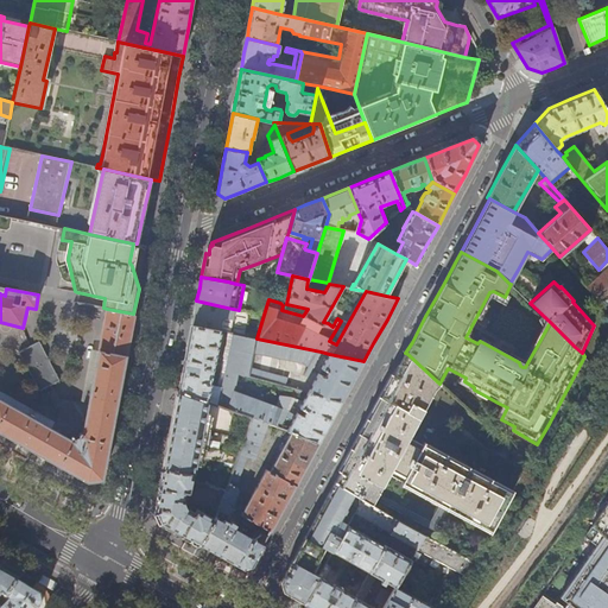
[(223,322),(227,308),(196,301),(195,311),(191,325),(219,331),(221,321),(223,322)]
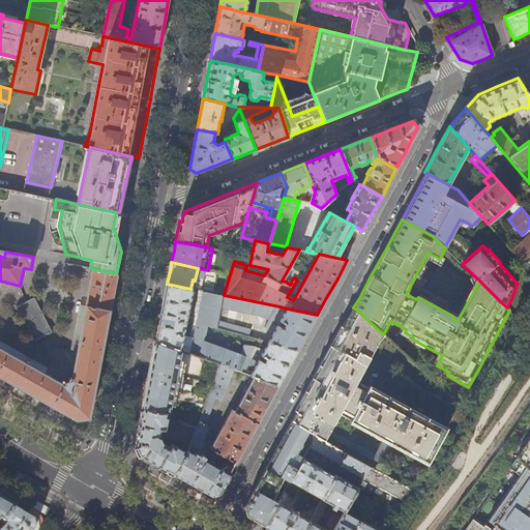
[(0,376),(77,419),(89,417),(106,328),(112,298),(116,273),(93,269),(77,353),(59,350),(52,352),(53,354),(51,364),(46,375),(29,364),(30,363),(29,361),(27,360),(26,360),(25,362),(7,353),(6,353),(0,349),(0,376)]
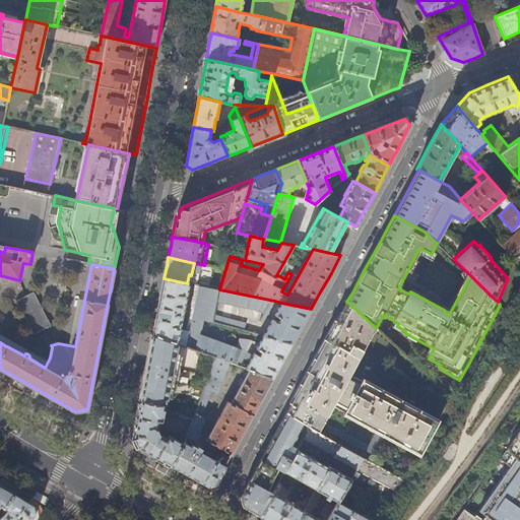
[(190,283),(187,283),(164,278),(158,306),(156,319),(153,334),(153,335),(186,347),(198,285),(195,284),(184,342),(179,341),(190,283)]
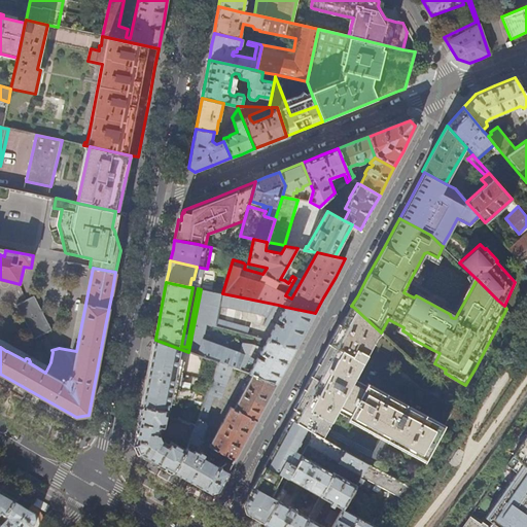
[(222,293),(201,289),(188,352),(217,362),(232,367),(242,371),(255,346),(251,344),(245,345),(240,353),(204,341),(207,324),(216,327),(216,326),(218,319),(220,306),(222,293)]
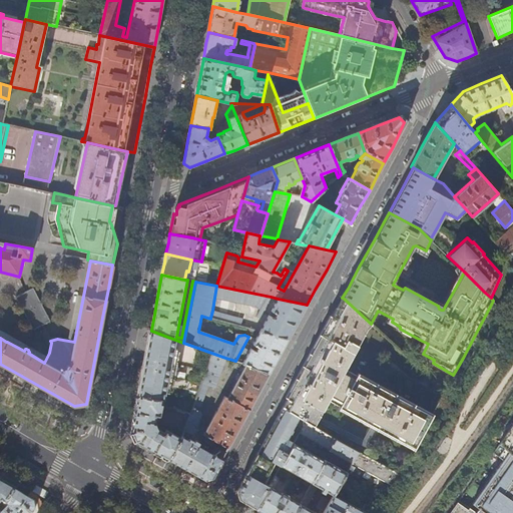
[(259,319),(271,297),(216,286),(214,298),(260,311),(255,318),(259,319)]
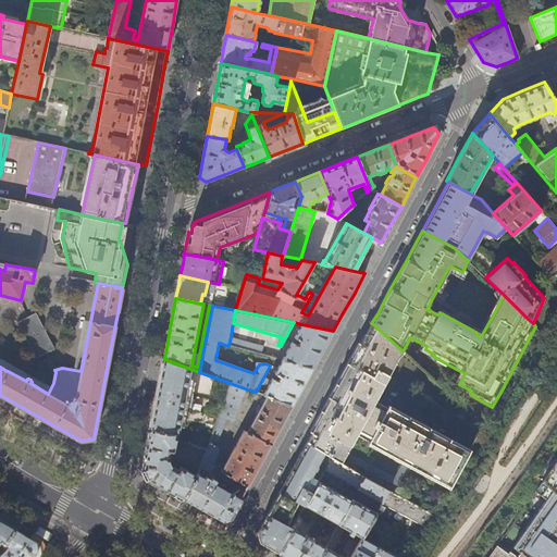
[(19,322),(38,359),(56,349),(36,313),(19,322)]
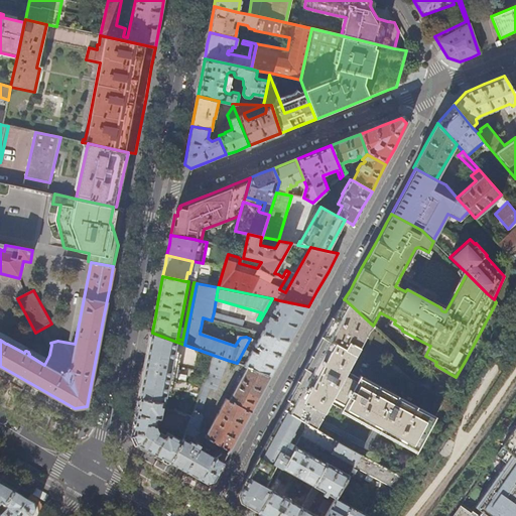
[(345,372),(368,331),(373,326),(345,299),(334,318),(329,328),(294,391),(284,409),(307,424),(312,427),(328,400),(341,406),(340,409),(339,410),(416,450),(427,429),(434,417),(356,377),(356,378),(354,381),(344,375),(345,372)]
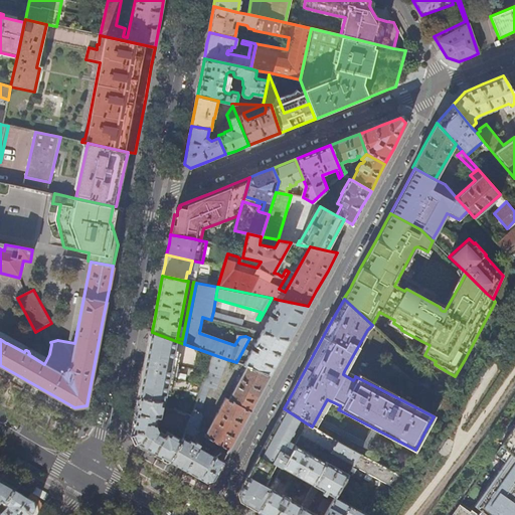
[(298,325),(308,306),(279,300),(261,332),(290,340),(298,325)]
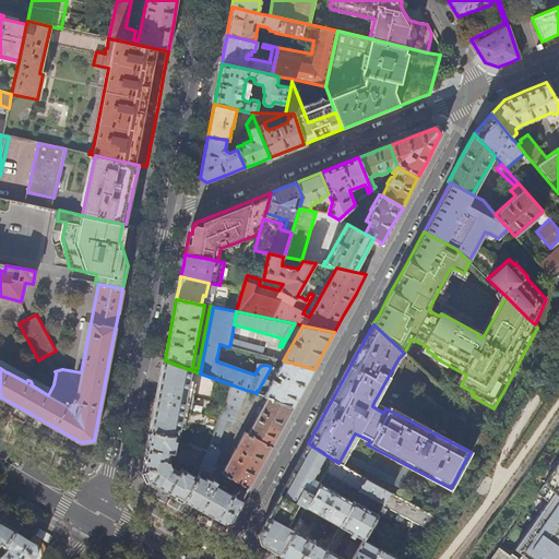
[(232,339),(229,346),(262,355),(264,347),(232,339)]
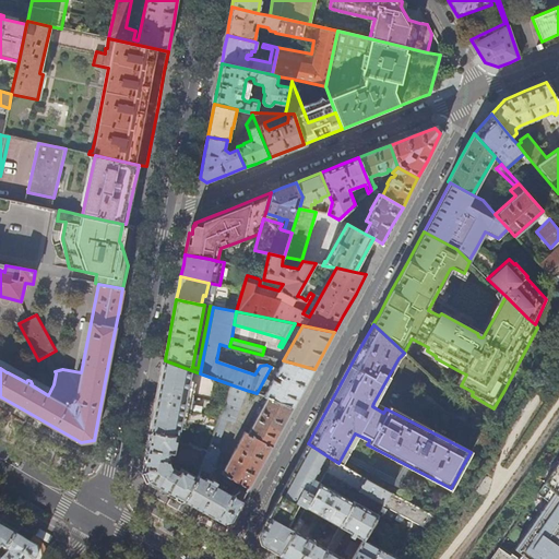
[(356,355),(361,345),(359,344),(306,442),(308,443),(319,424),(356,355)]
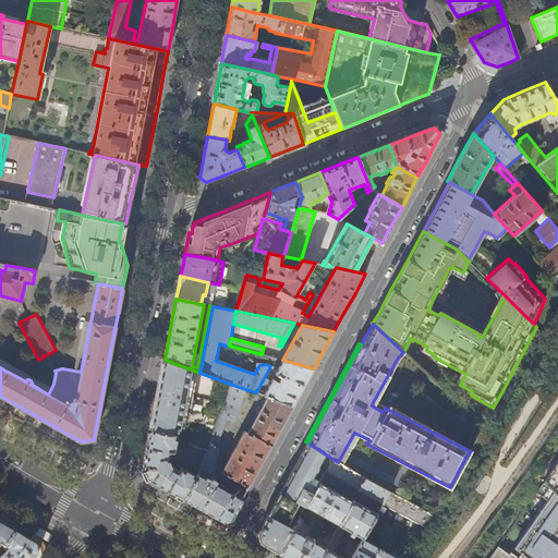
[(219,416),(230,384),(199,373),(165,360),(159,386),(153,419),(152,429),(178,435),(179,427),(185,428),(189,425),(190,422),(197,424),(201,424),(206,425),(206,428),(210,429),(210,431),(214,431),(219,416)]
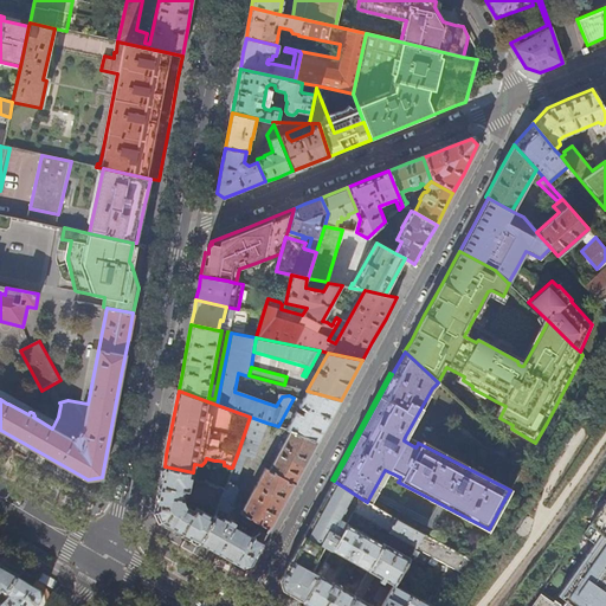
[(329,421),(341,400),(307,391),(285,429),(290,431),(318,440),(329,421)]
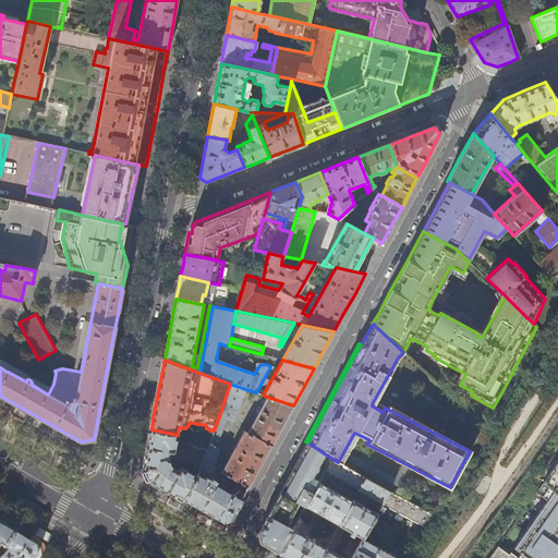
[(245,389),(230,384),(219,416),(227,419),(233,421),(245,389)]
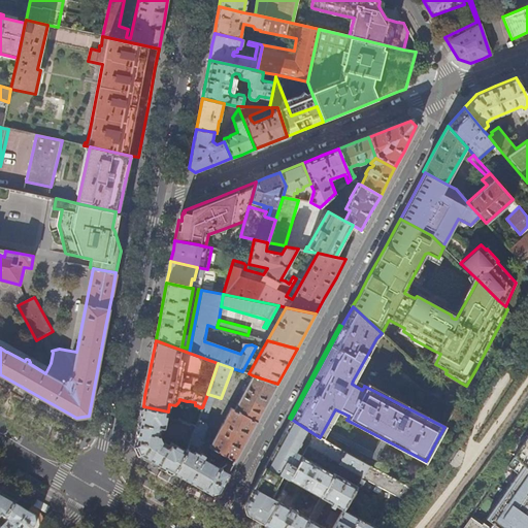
[(264,409),(277,384),(253,375),(246,387),(243,386),(242,388),(245,390),(234,410),(257,422),(264,409)]
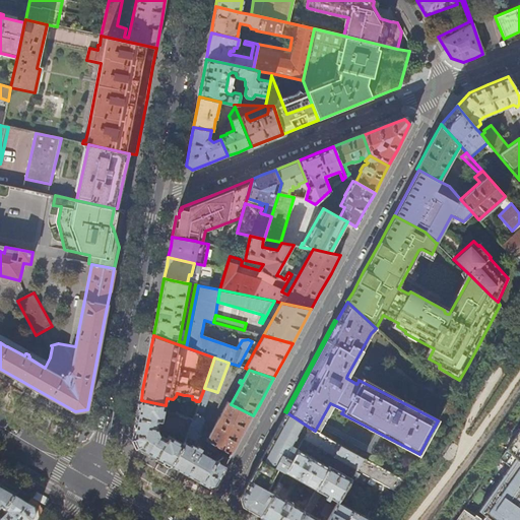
[(359,381),(347,375),(346,378),(356,384),(359,381)]
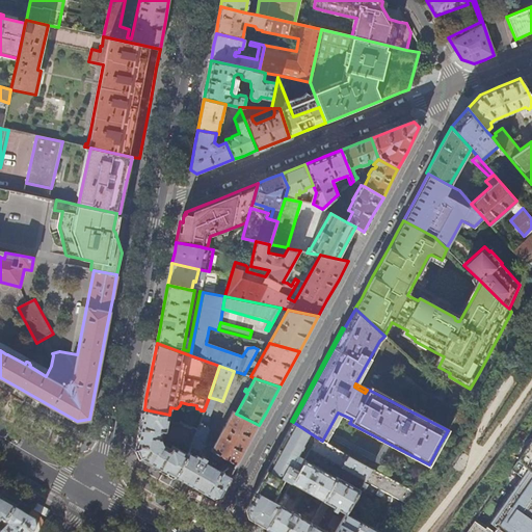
[(448,428),(368,387),(367,389),(448,430),(448,428)]
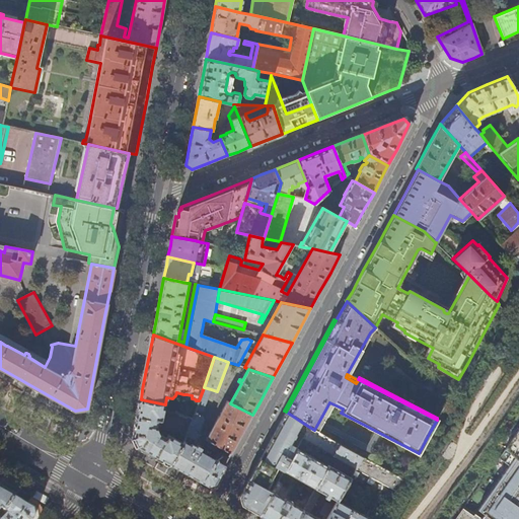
[(202,414),(211,389),(204,387),(199,400),(183,442),(182,444),(170,464),(187,473),(189,474),(204,484),(208,486),(215,484),(226,463),(228,459),(218,453),(214,459),(188,444),(190,437),(194,439),(197,438),(204,419),(202,417),(203,414),(202,414)]
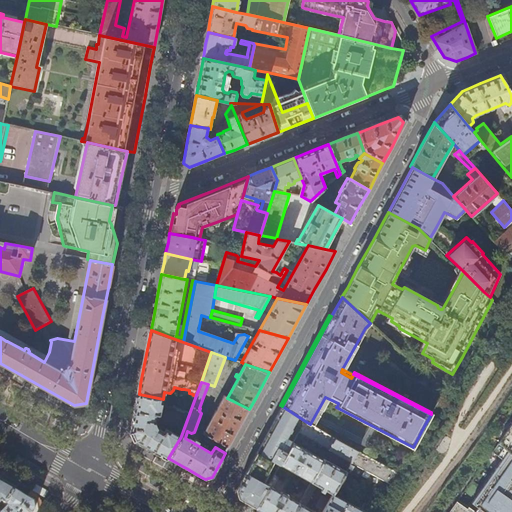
[(159,416),(163,399),(139,394),(134,420),(131,432),(135,439),(151,448),(168,458),(180,438),(165,429),(164,432),(157,428),(155,423),(156,415),(159,416)]
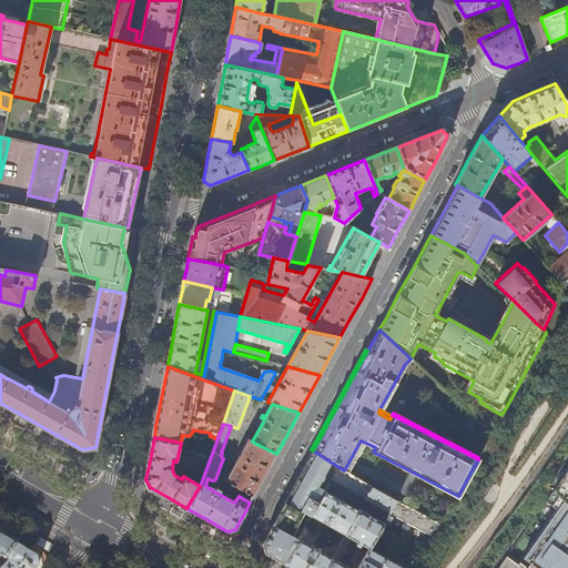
[(253,497),(276,454),(252,442),(247,439),(222,487),(235,494),(237,489),(253,497)]
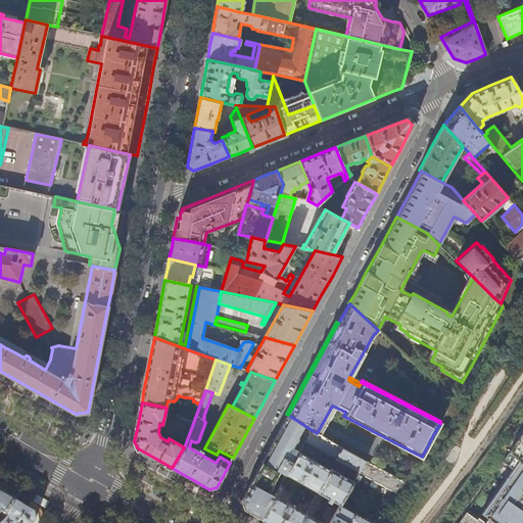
[(318,434),(319,432),(375,462),(378,457),(372,454),(381,437),(421,458),(422,457),(343,416),(343,418),(376,434),(367,450),(322,427),(332,408),(344,415),(345,412),(332,406),(317,433),(318,434)]
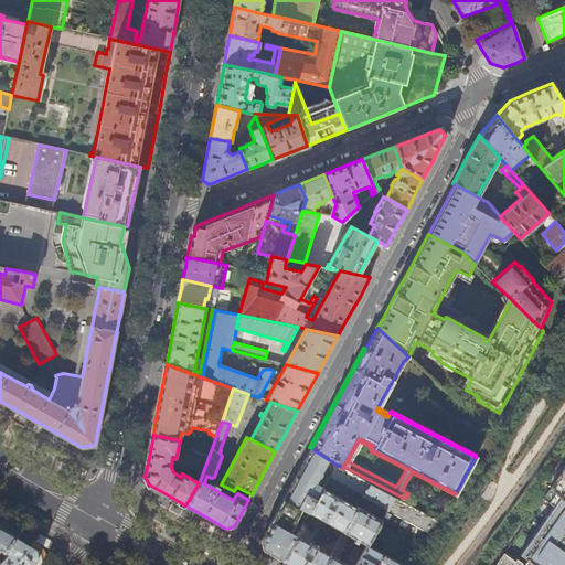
[(311,448),(301,466),(287,492),(273,519),(260,541),(263,550),(269,554),(277,557),(281,561),(296,535),(291,532),(298,521),(296,520),(302,508),(309,512),(322,489),(330,477),(337,465),(311,448)]
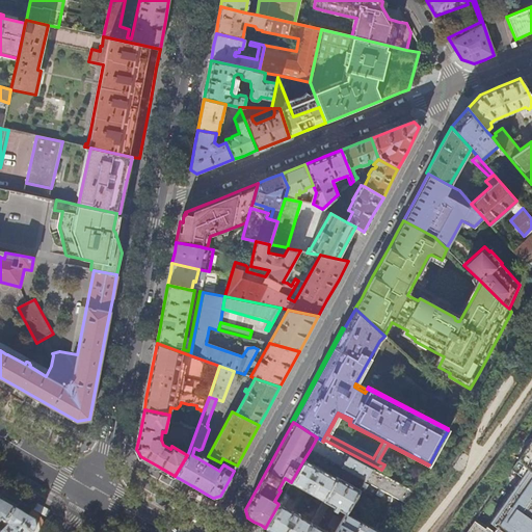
[(334,449),(323,442),(322,441),(317,437),(311,449),(342,467),(348,456),(334,449)]
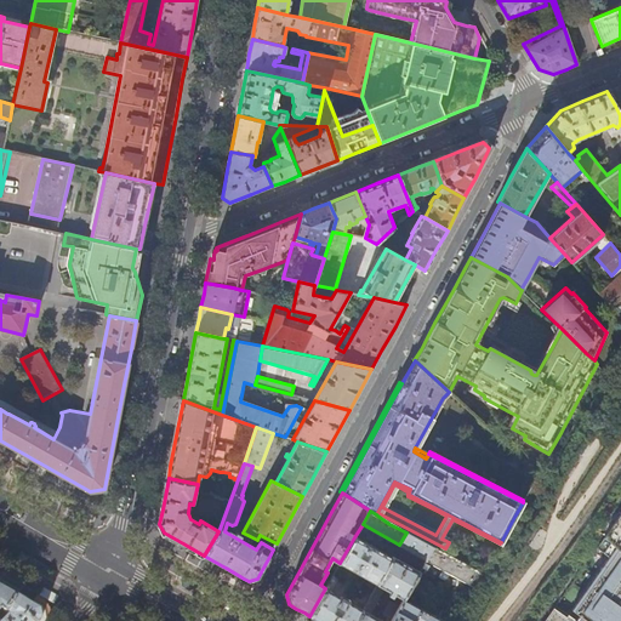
[(620,513),(605,537),(607,539),(620,551),(620,513)]
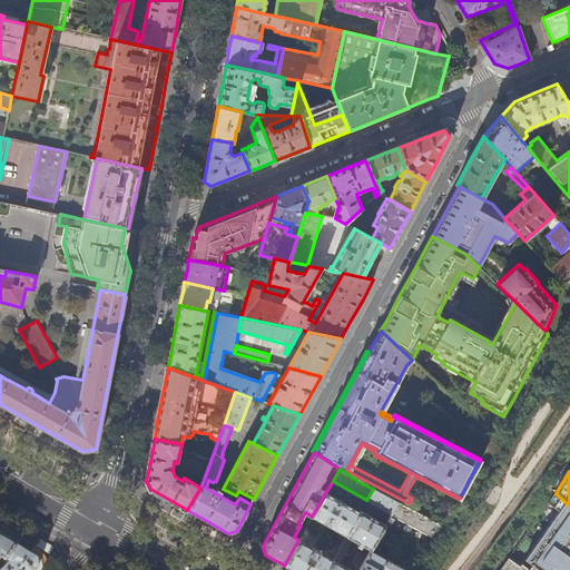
[(396,502),(373,489),(366,500),(365,501),(389,514),(396,502)]
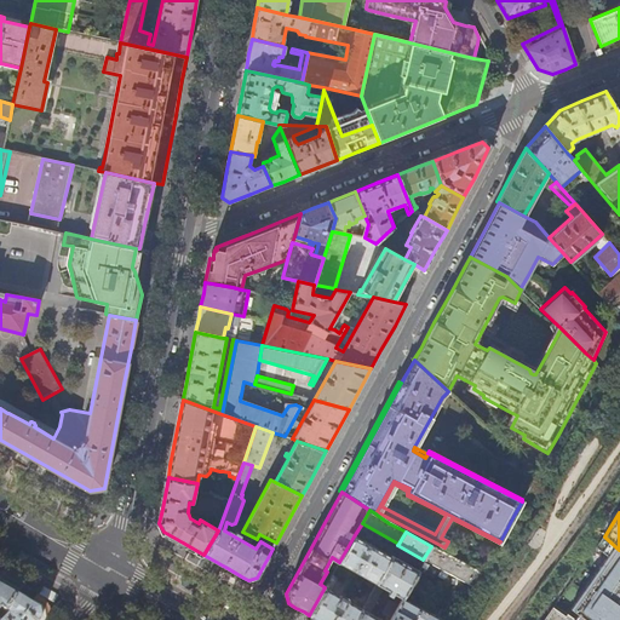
[(391,557),(354,537),(339,562),(339,563),(375,584),(391,557)]
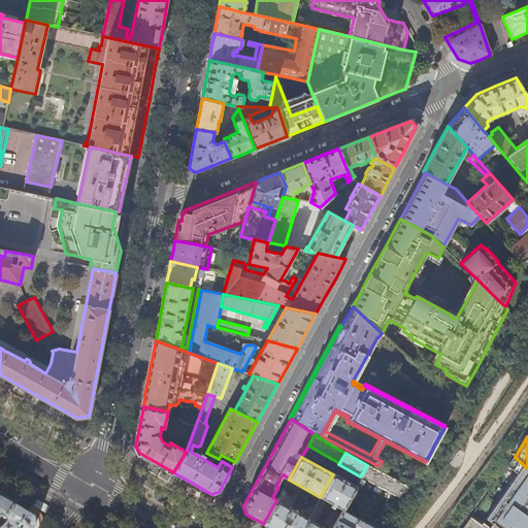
[(527,527),(527,468),(516,458),(515,457),(503,474),(513,481),(484,524),(489,527),(514,527),(527,508),(527,527)]
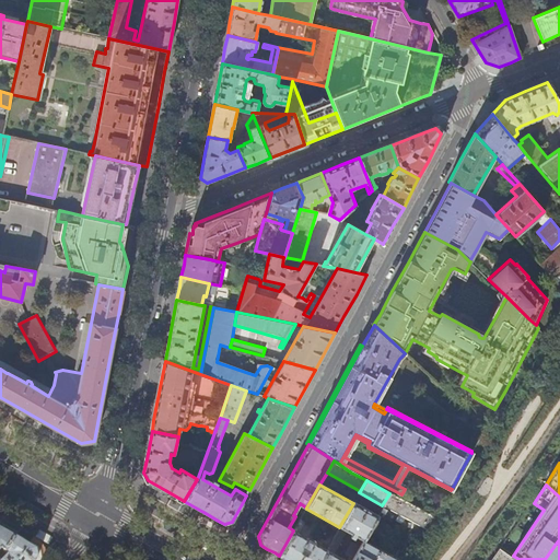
[(353,502),(353,503),(339,527),(326,550),(321,559),(351,559),(360,547),(351,541),(345,552),(346,555),(349,556),(347,559),(343,559),(334,555),(347,531),(363,540),(363,539),(377,515),(353,502)]
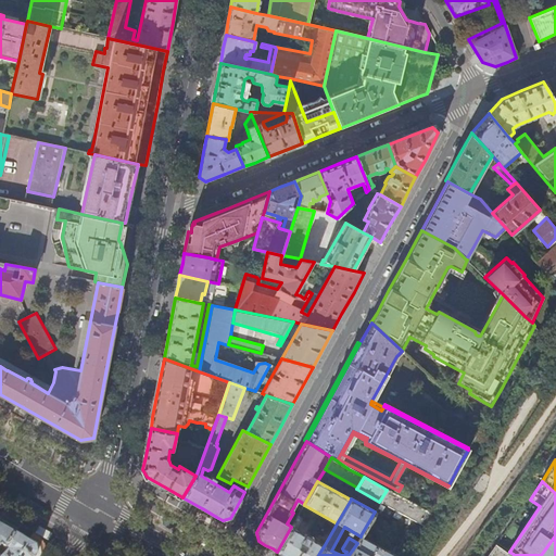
[(302,519),(298,517),(291,527),(277,552),(285,555),(318,555),(324,546),(312,539),(312,538),(306,533),(304,534),(297,530),(302,519)]
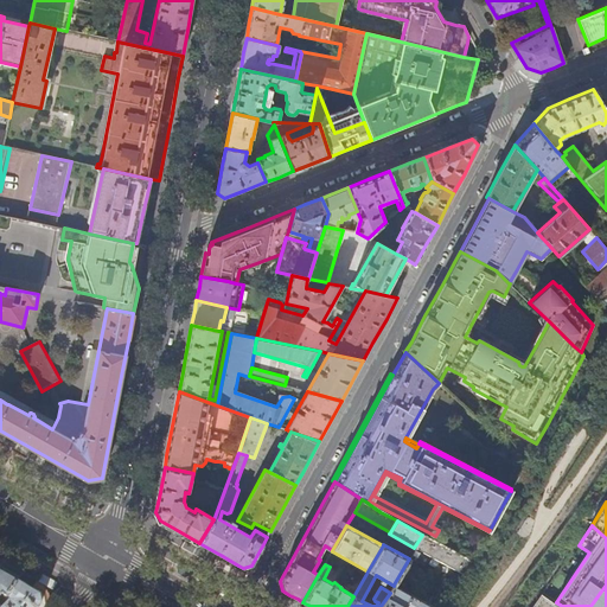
[(12,590),(16,582),(0,573),(0,596),(1,596),(5,599),(5,598),(12,590)]
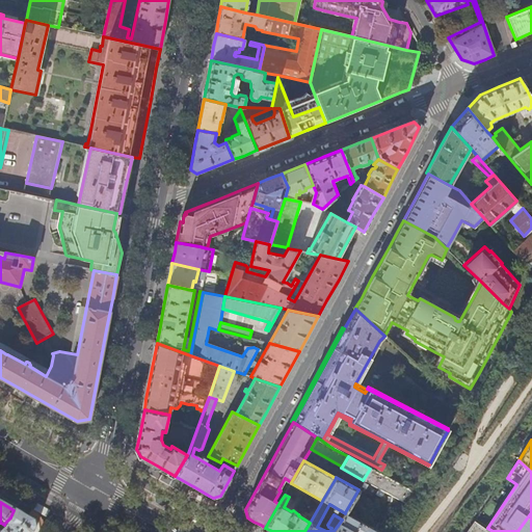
[(24,516),(14,510),(10,517),(4,524),(7,526),(1,531),(33,531),(35,530),(34,523),(24,516)]
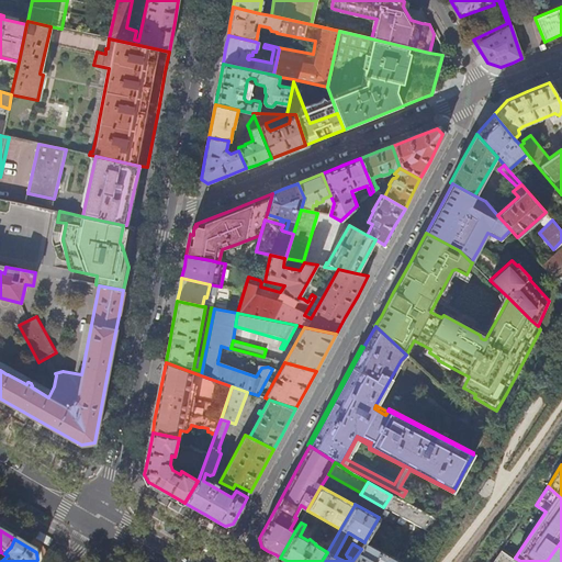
[(400,561),(364,541),(364,542),(361,549),(352,561),(400,561)]
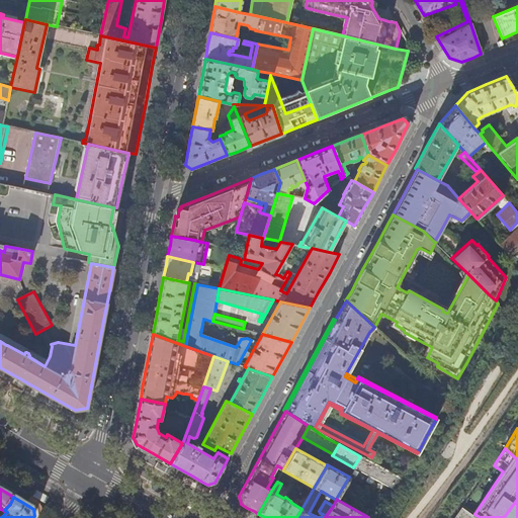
[(508,517),(517,504),(517,499),(504,517),(508,517)]
